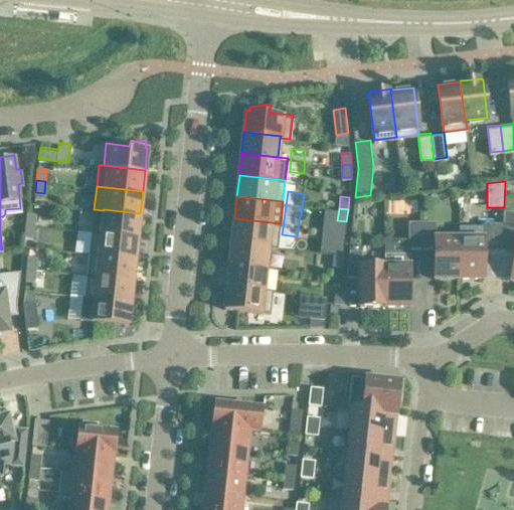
[(138,234),(140,213),(104,209),(104,210),(102,230),(138,234)]
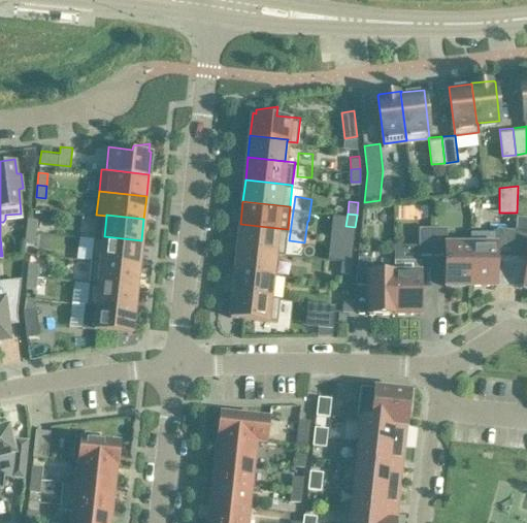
[(35,229),(37,217),(28,216),(26,228),(35,229)]
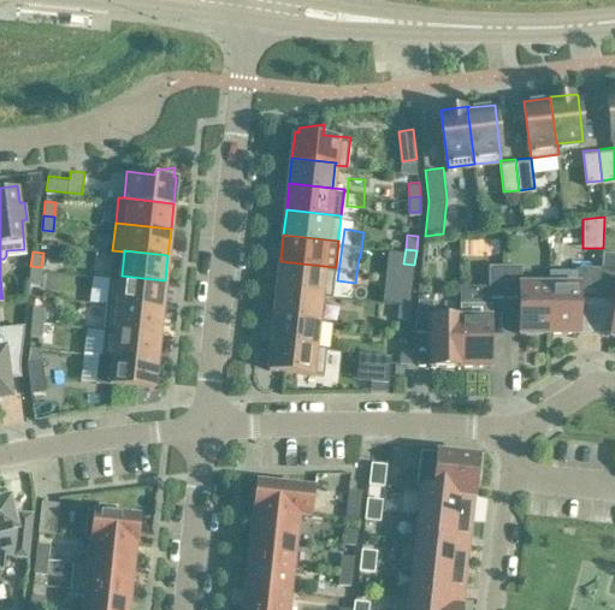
[(336,267),(324,266),(281,261),(278,286),(321,291),(321,294),(332,295),(336,267)]
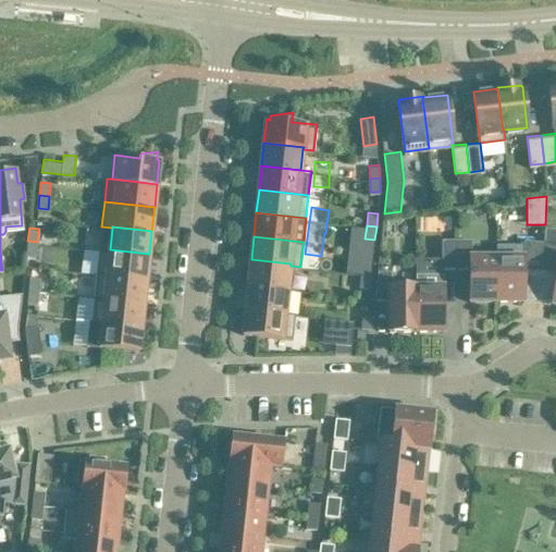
[(456,237),(442,237),(442,266),(456,266),(456,237)]
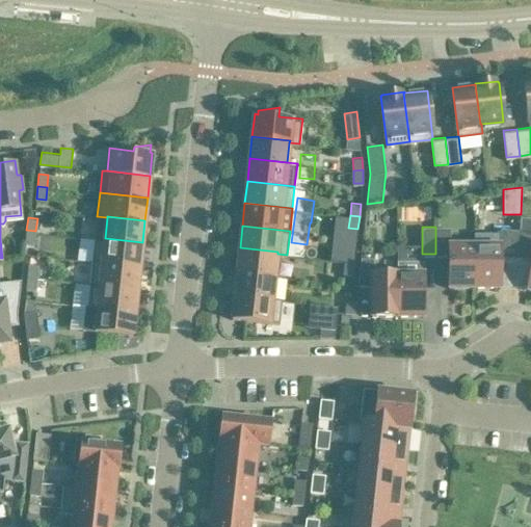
[(475,243),(450,243),(451,227),(435,227),(435,254),(449,254),(449,285),(475,285),(475,243)]
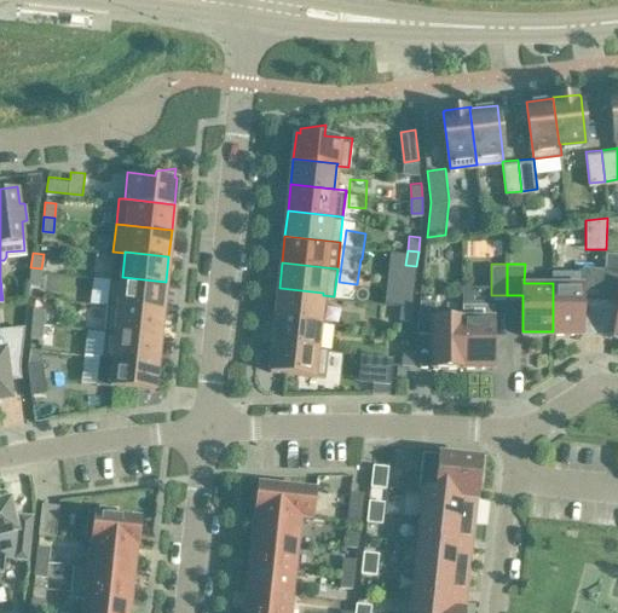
[(601,299),(604,267),(583,264),(583,269),(552,269),(553,283),(553,331),(583,331),(583,296),(601,299)]
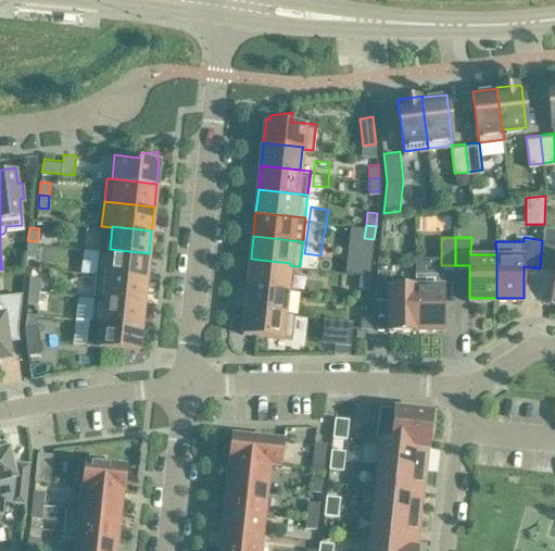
[(36,254),(37,241),(27,240),(26,253),(36,254)]
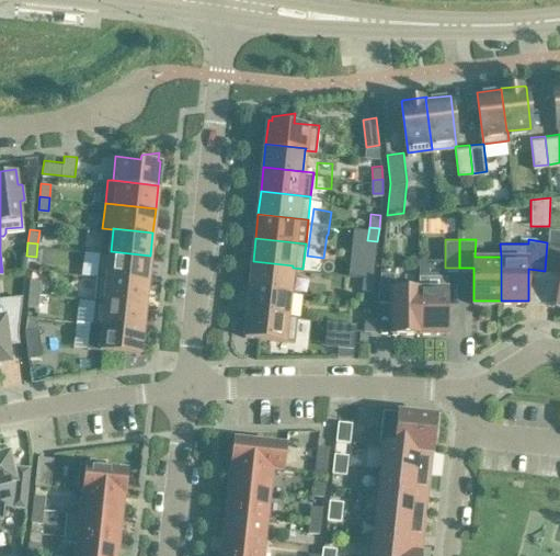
[(559,244),(547,242),(545,271),(559,272),(559,280),(556,303),(559,304),(559,244)]
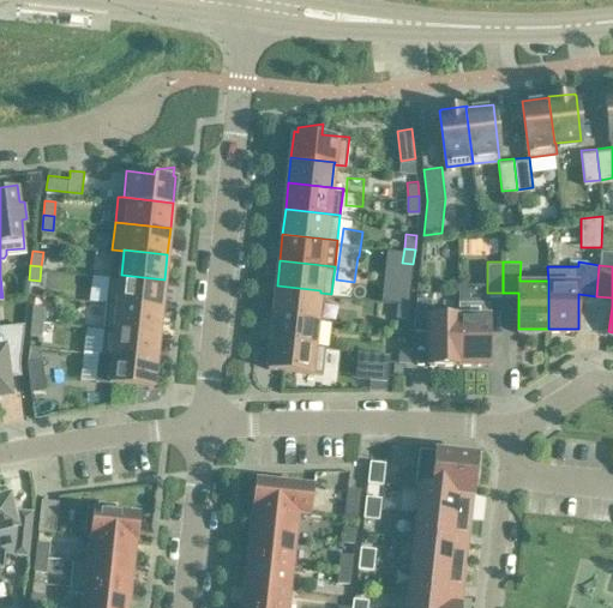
[(162,306),(164,280),(121,275),(109,274),(107,300),(162,306)]
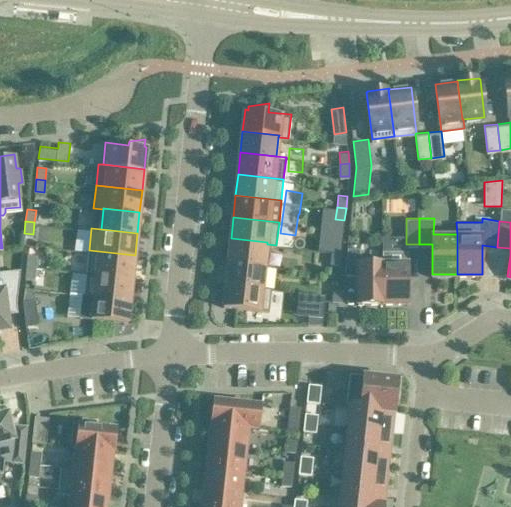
[(264,264),(267,244),(267,242),(231,238),(228,260),(264,264)]
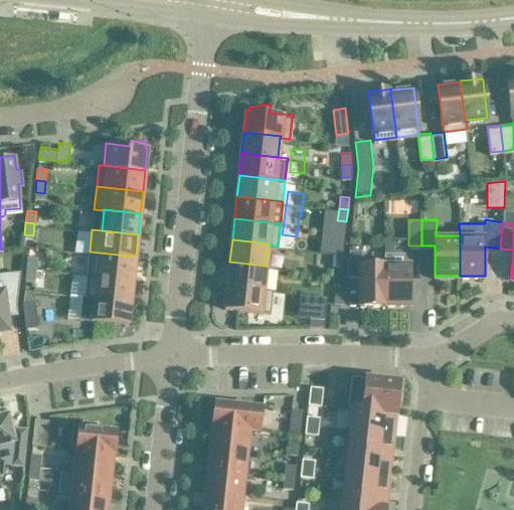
[(335,239),(334,251),(343,252),(344,240),(335,239)]
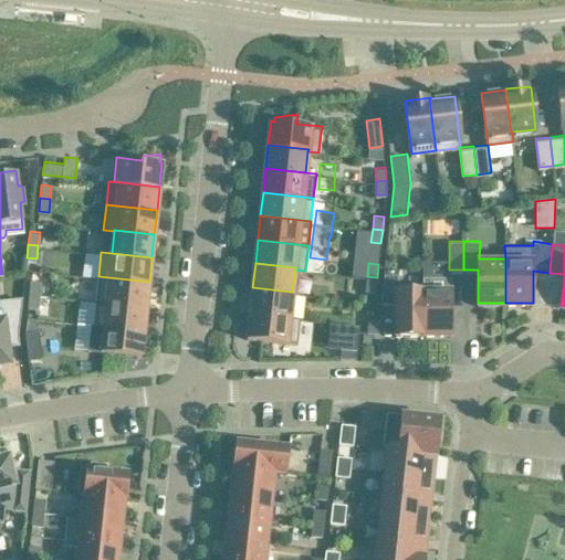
[(424,334),(424,288),(398,288),(398,273),(385,273),(382,302),(396,302),(396,334),(424,334)]
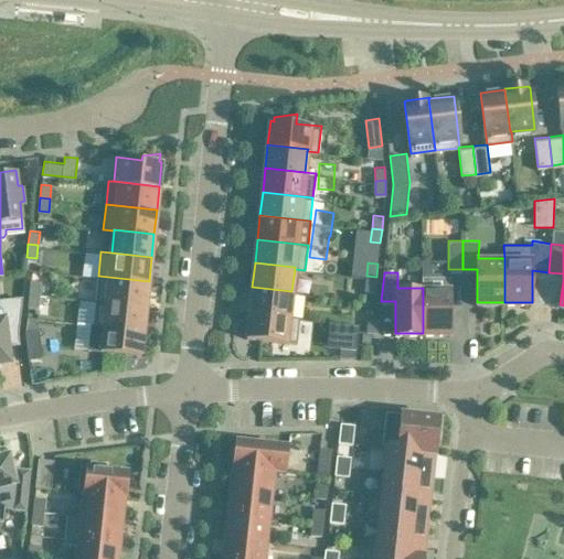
[(146,304),(149,281),(98,276),(95,299),(146,304)]
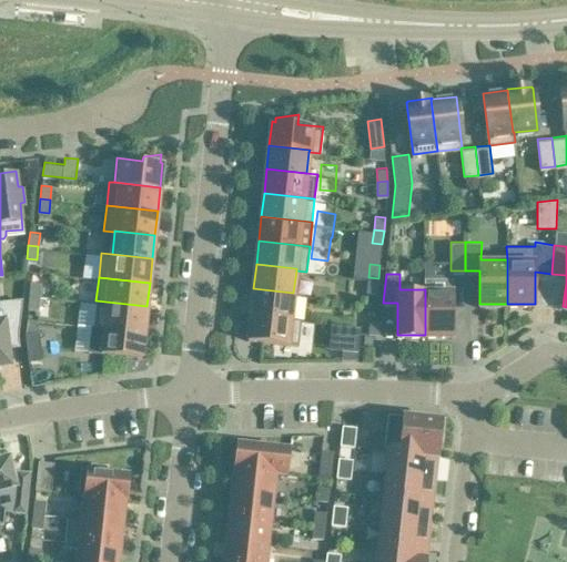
[(377,292),(378,278),(368,277),(367,290),(377,292)]
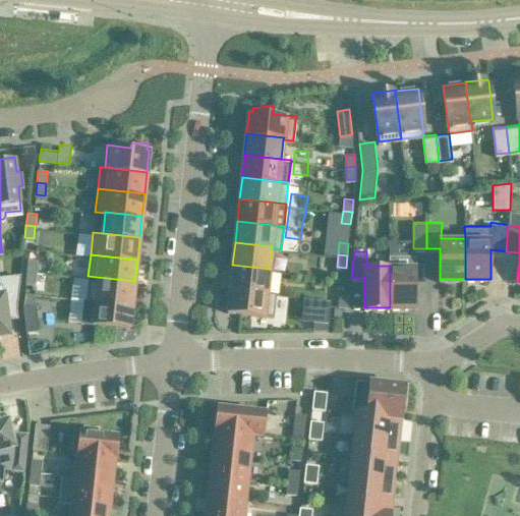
[(415,307),(415,254),(390,254),(390,266),(390,307),(415,307)]
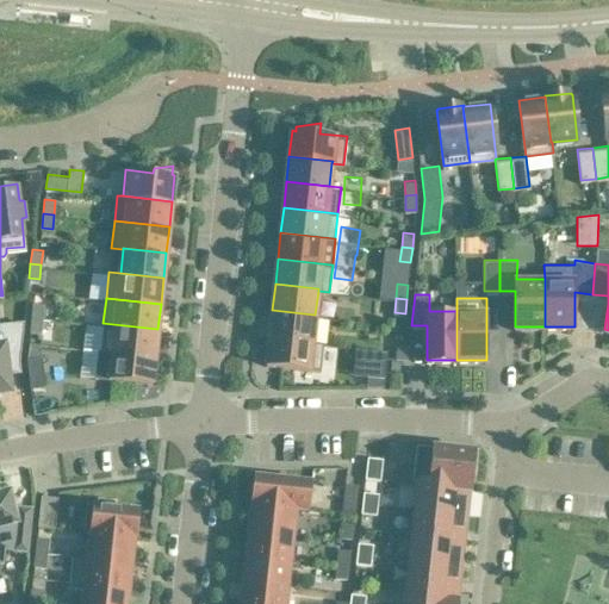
[(43,317),(44,303),(33,302),(32,316),(43,317)]
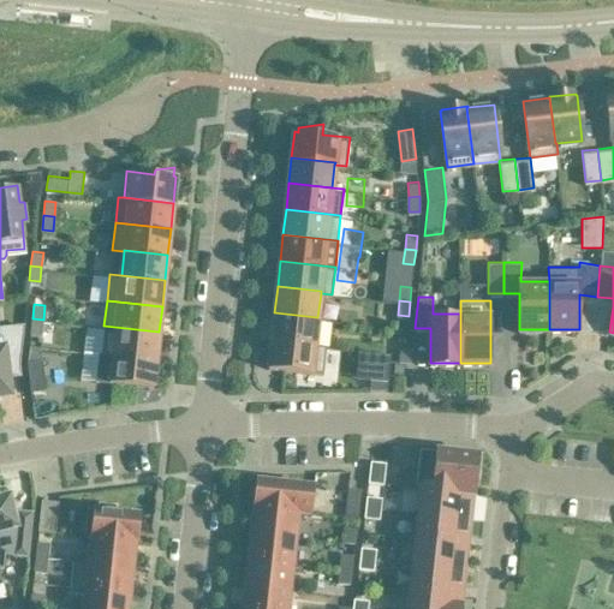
[(315,342),(317,317),(274,312),(272,338),(315,342)]
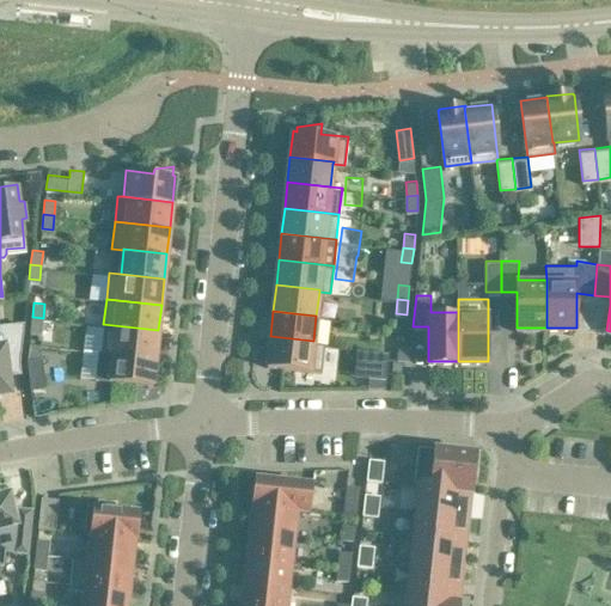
[(42,332),(43,318),(32,317),(30,331),(42,332)]
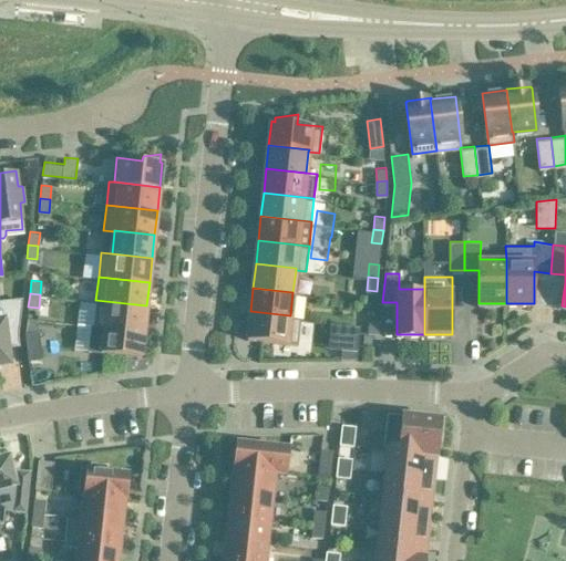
[(0,300),(1,308),(0,308),(0,364),(1,365),(0,361),(8,360),(6,336),(19,334),(19,333),(22,297),(0,299),(0,300)]
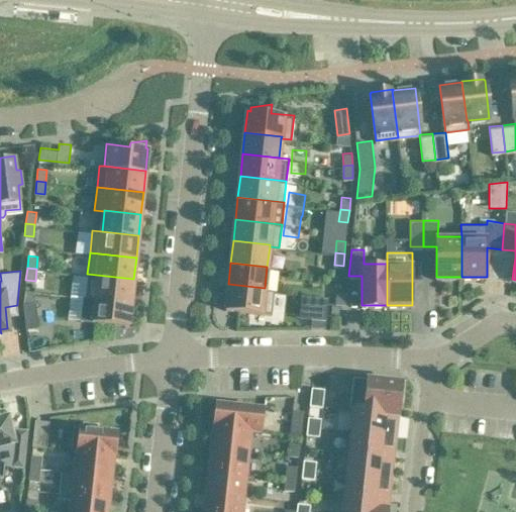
[(131,301),(133,279),(87,274),(85,295),(85,296),(131,301)]
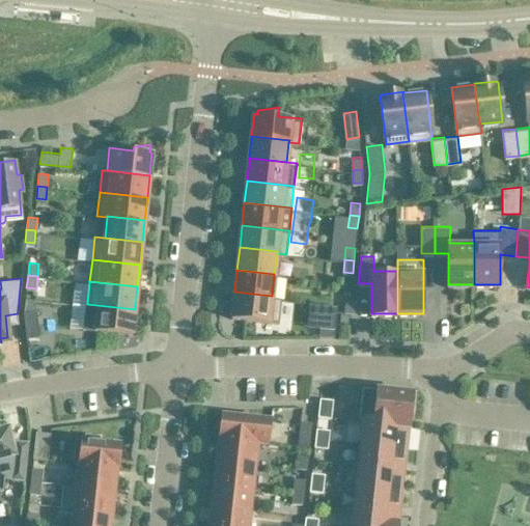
[(282,297),(272,296),(234,292),(231,315),(279,321),(282,297)]
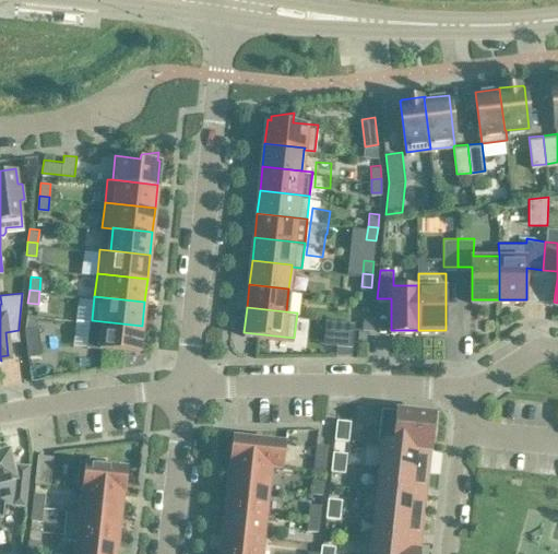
[(365,314),(363,327),(374,328),(375,315),(365,314)]
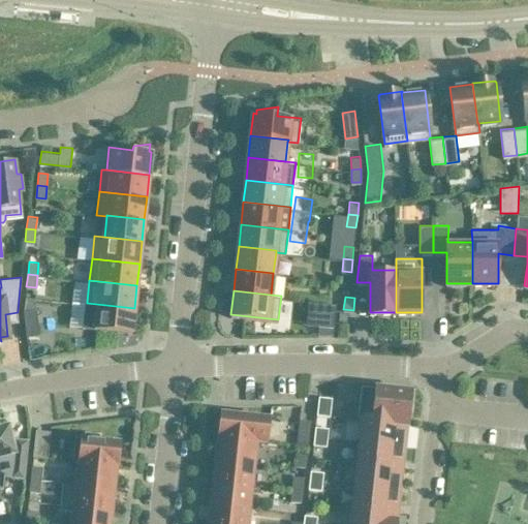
[(334,326),(336,302),(321,301),(319,325),(334,326)]
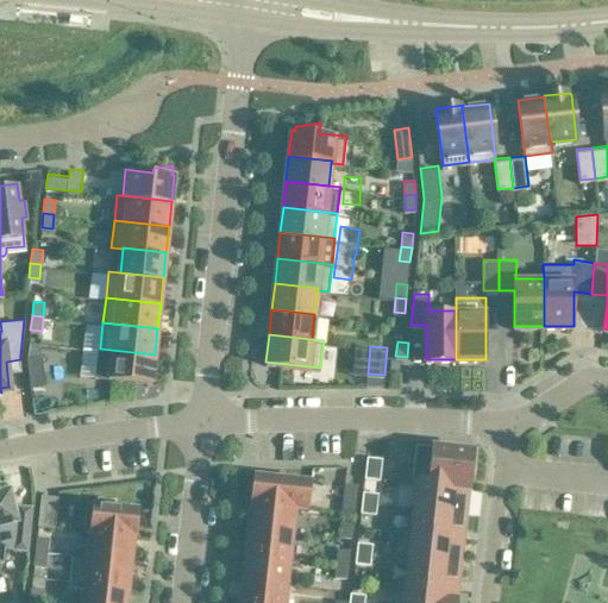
[(152,381),(155,355),(100,349),(100,347),(98,347),(94,375),(152,381)]
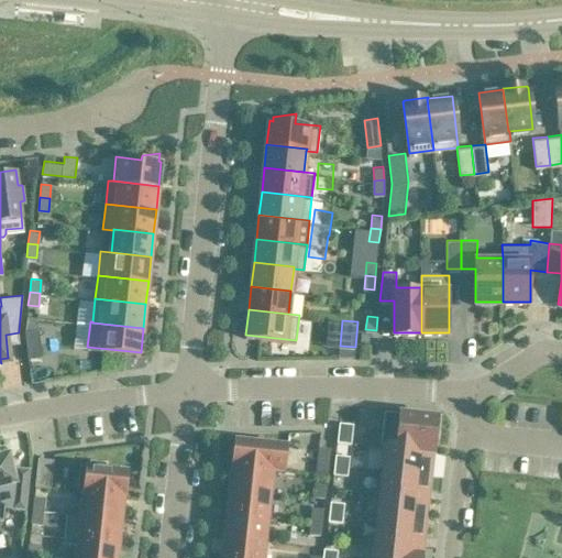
[(43,356),(40,328),(25,329),(29,357),(43,356)]
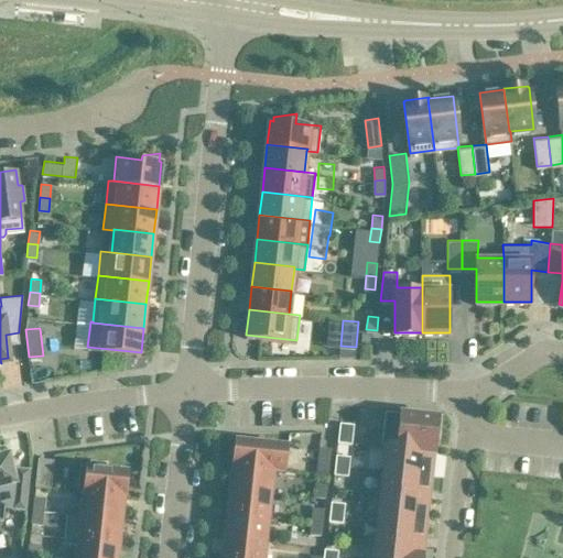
[(437,415),(385,409),(381,445),(387,445),(387,444),(434,449),(437,415)]
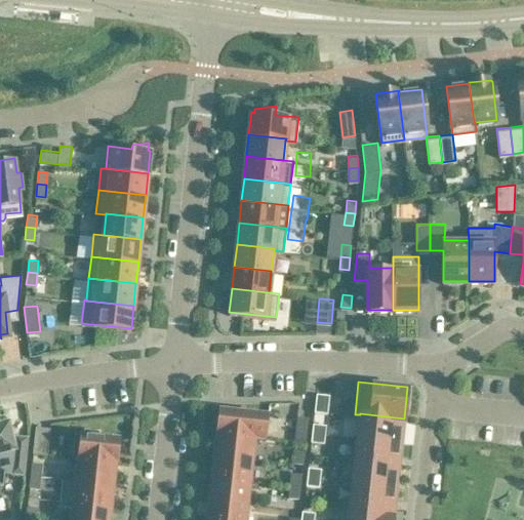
[(317,392),(316,401),(328,402),(329,393),(317,392)]
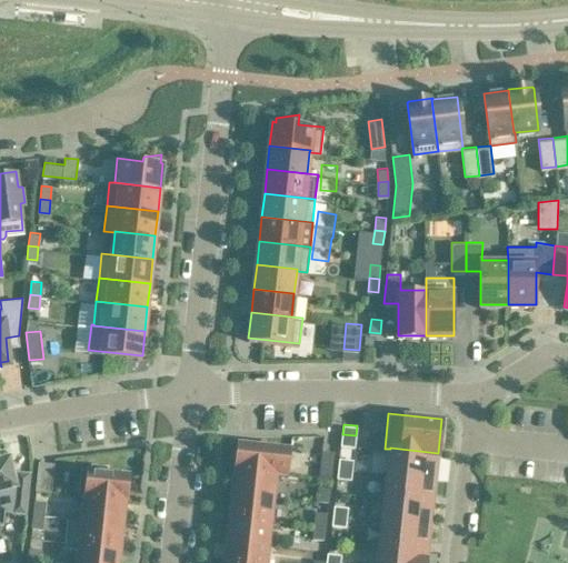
[(355,445),(356,435),(342,434),(341,444),(355,445)]
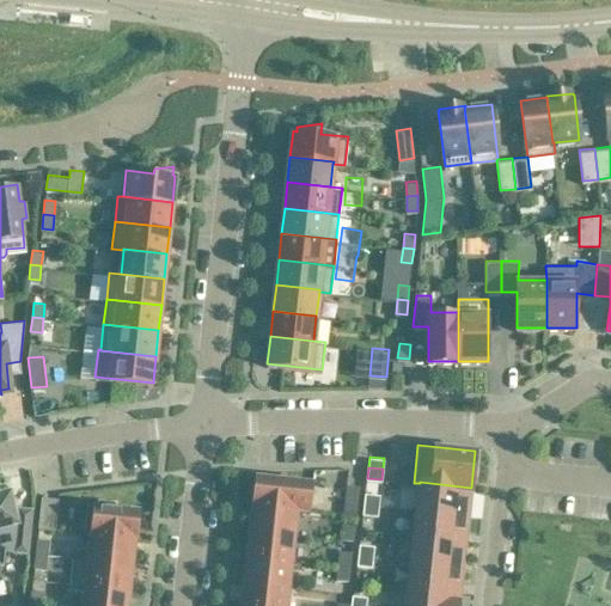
[(309,509),(312,481),(256,475),(252,502),(297,507),(309,509)]
